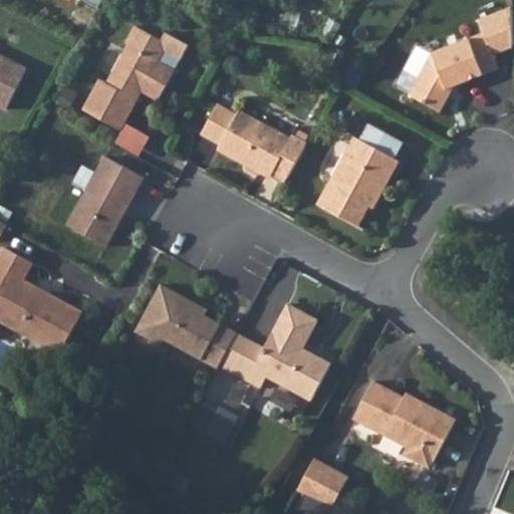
[(451,93),(449,87),(500,68),(494,54),(513,48),(512,7),(479,19),(482,34),(434,52),(437,61),(426,65),(410,93),(441,111),(451,93)]
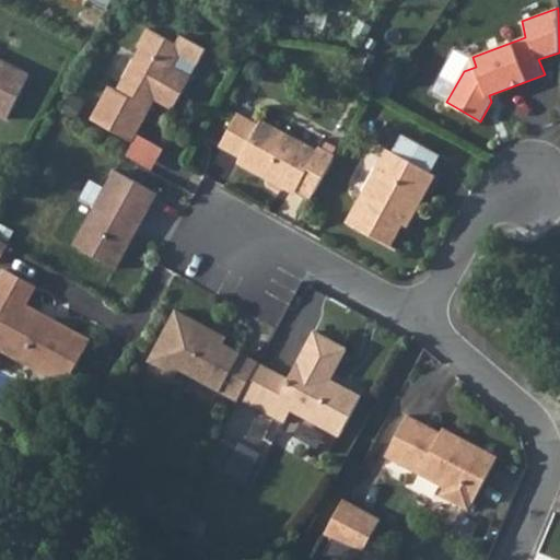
[(109,86),(91,119),(132,142),(151,108),(147,107),(152,97),(158,96),(175,106),(207,49),(182,35),(177,44),(148,27),(138,47),(141,47),(117,91),(109,86)]
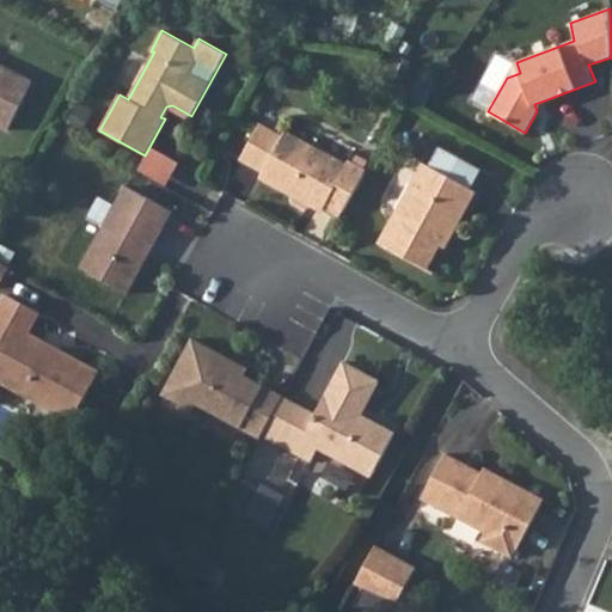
[(516,62),(507,78),(520,73),(516,62)]
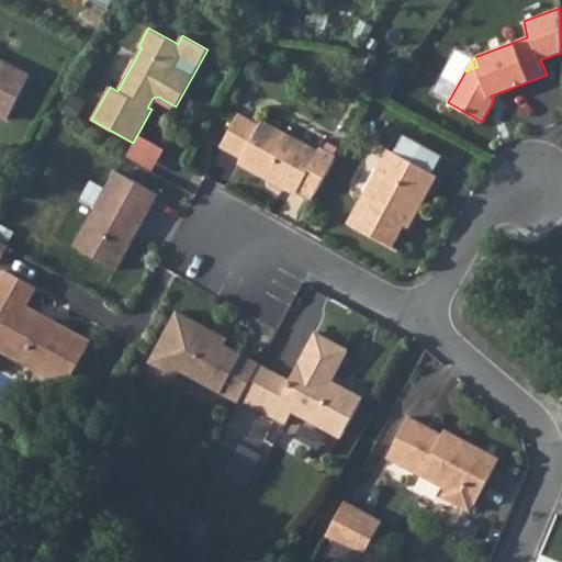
[(0,115),(8,120),(30,76),(0,60),(0,115)]
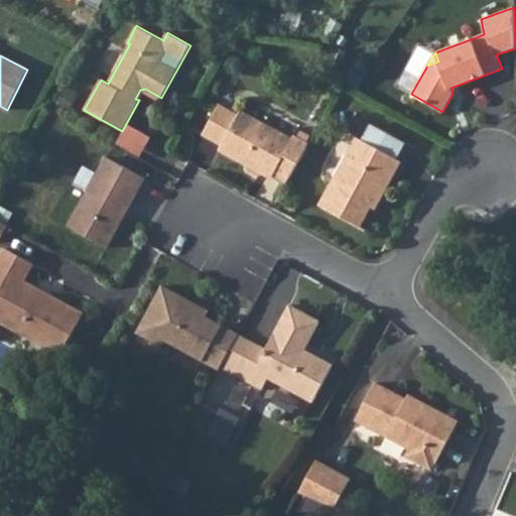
[(160,101),(161,98),(145,89),(140,90),(135,99),(139,100),(143,92),(160,101)]
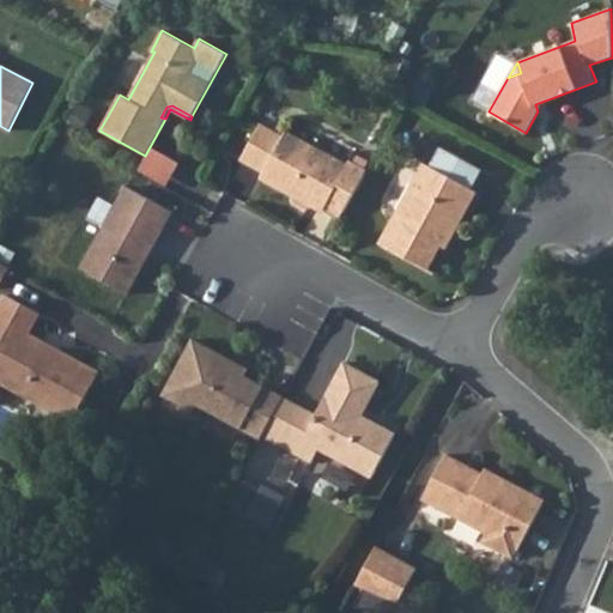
[(263,174),(284,137),(262,125),(242,162),(263,174)]
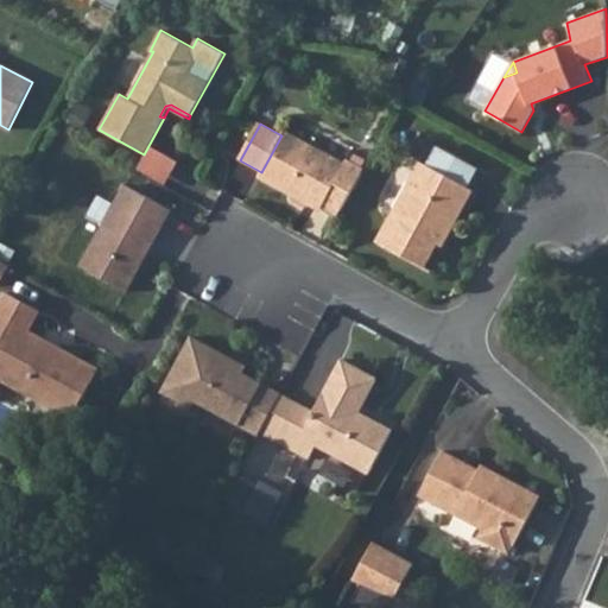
[(305,203),(308,198),(339,216),(365,169),(347,159),(344,164),(284,131),(282,135),(261,172),(258,177),(305,203)]
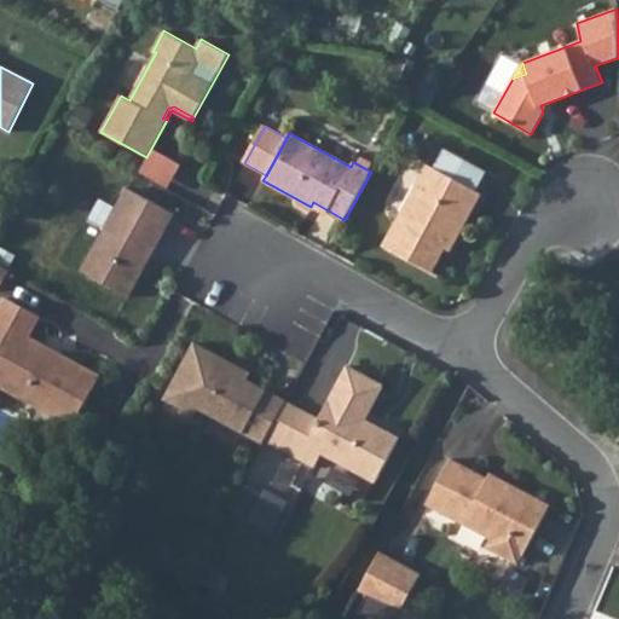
[(435,168),(476,191),(487,173),(445,150),(435,168)]
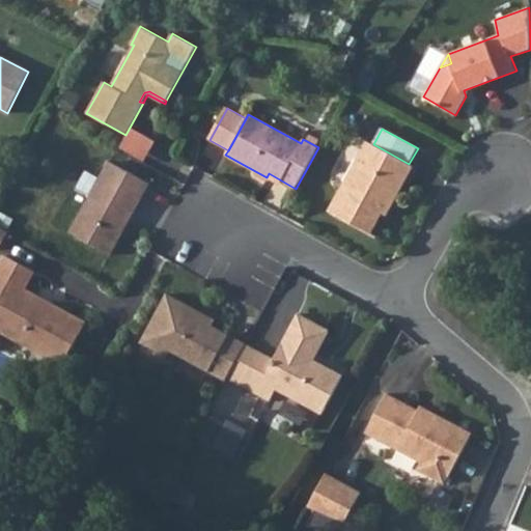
[(373,144),(367,141),(329,211),(370,234),(382,214),(390,199),(394,201),(414,167),(409,164),(373,144)]
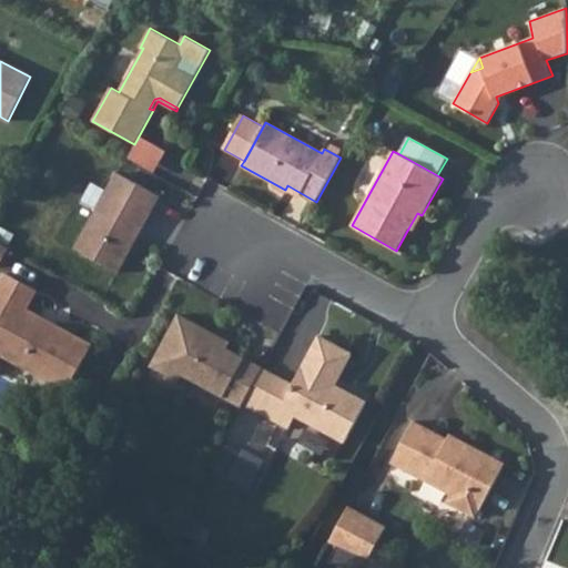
[(161,196),(118,173),(75,249),(118,273),(161,196)]
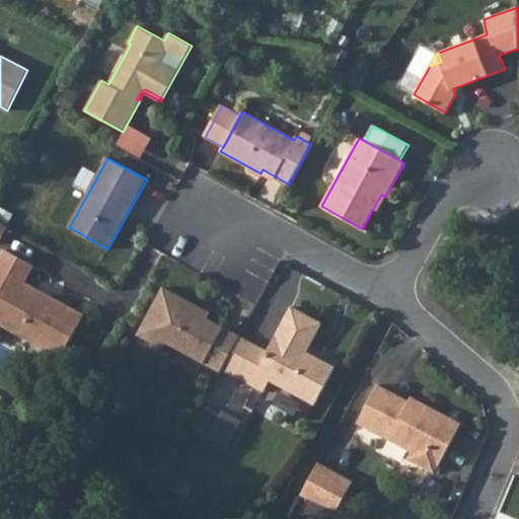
[(385,197),(381,195),(373,209),(378,211),(385,197)]
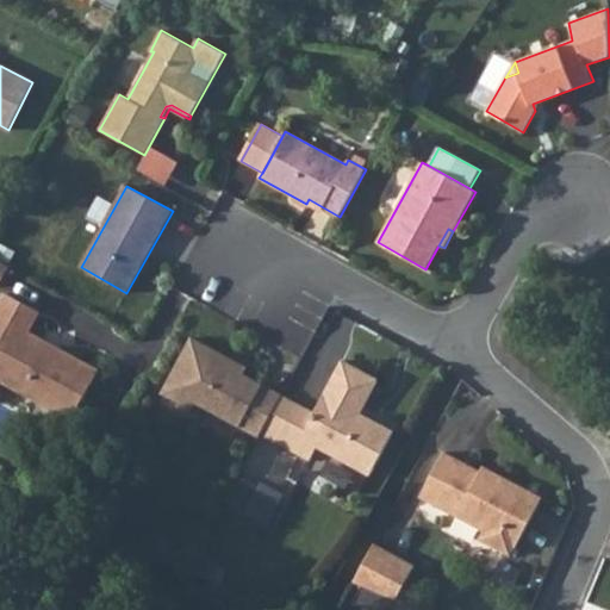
[(5,293),(0,303),(0,383),(1,380),(48,406),(58,387),(82,400),(99,371),(61,350),(57,359),(42,350),(47,342),(27,332),(22,329),(32,309),(5,293)]
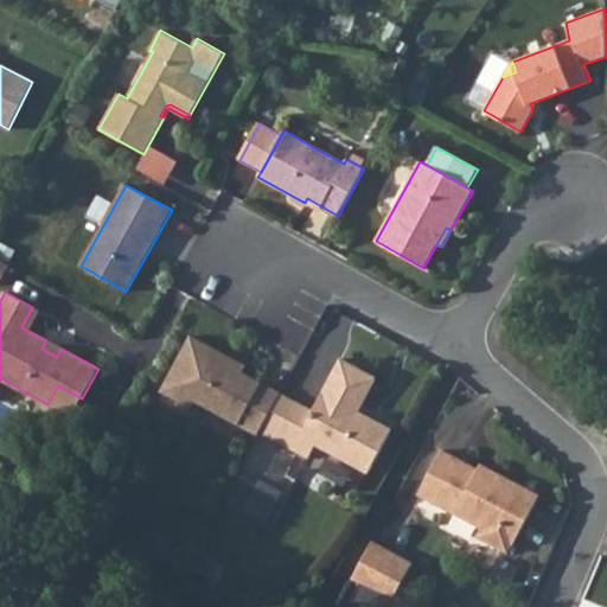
[(32,307),(21,327),(27,331),(39,310),(32,307)]
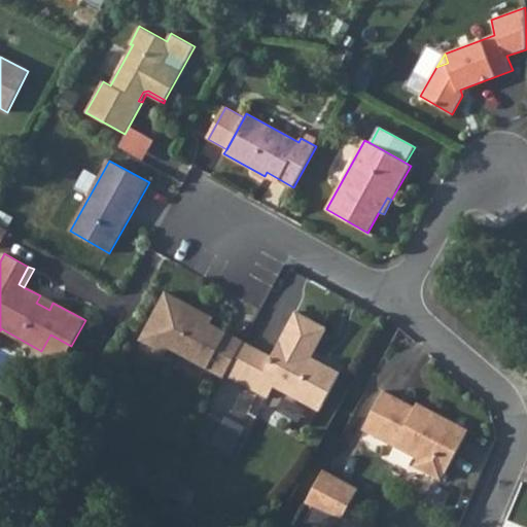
[(201,311),(165,291),(139,340),(165,353),(168,347),(224,378),(226,375),(244,342),(210,323),(198,316),(201,311)]
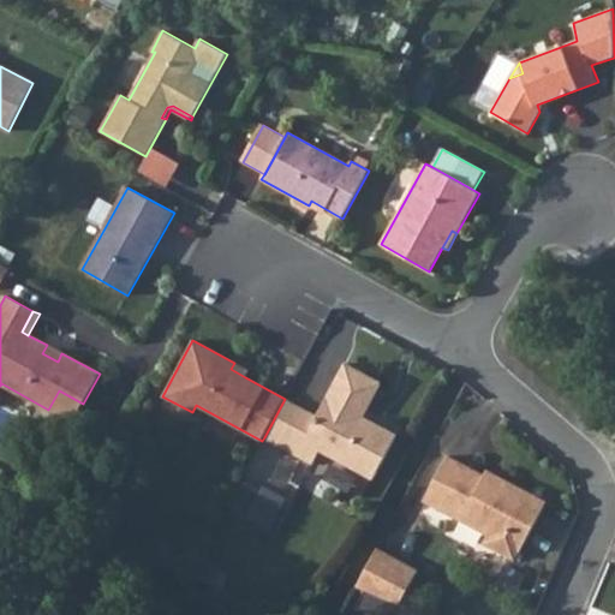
[(58,362),(61,353),(47,345),(42,353),(58,362)]
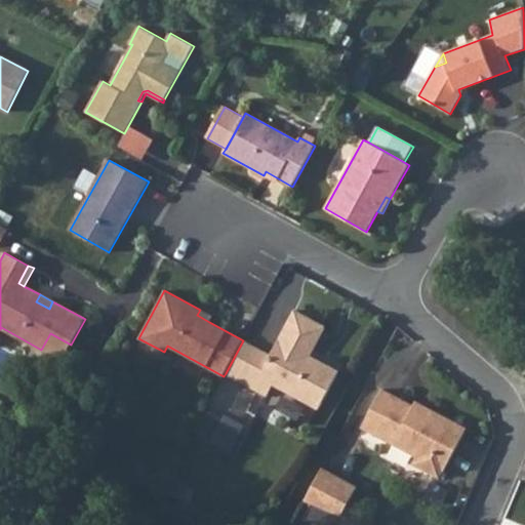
[(200,310),(197,315),(209,322),(212,316),(200,310)]
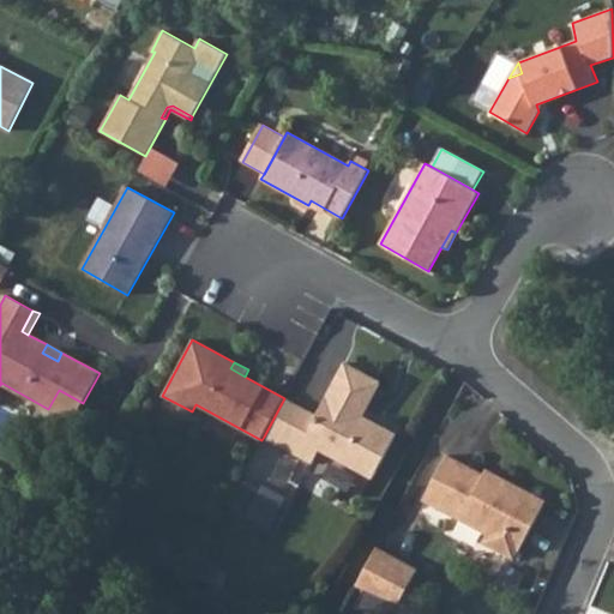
[(363,416),(381,381),(345,362),(317,415),(300,407),(280,445),(312,463),(319,450),(373,479),(397,434),(363,416)]
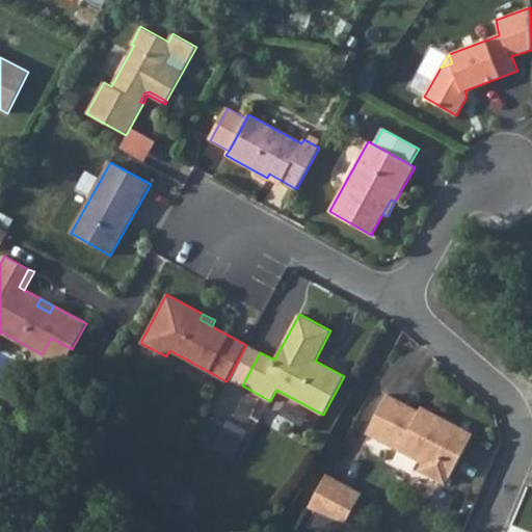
[(72,349),(51,338),(42,354),(62,366),(72,349)]
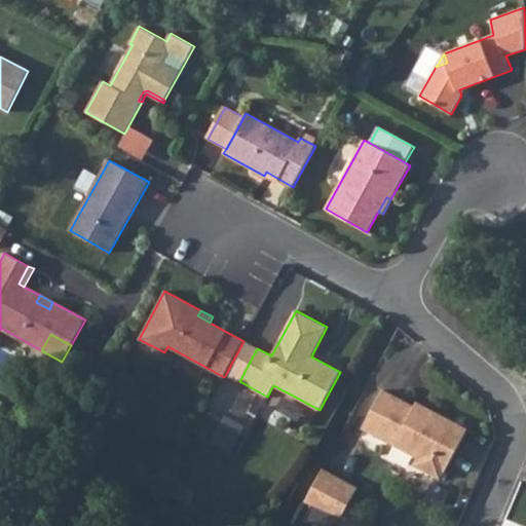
[(243,341),(226,374),(239,381),(257,348),(243,341)]
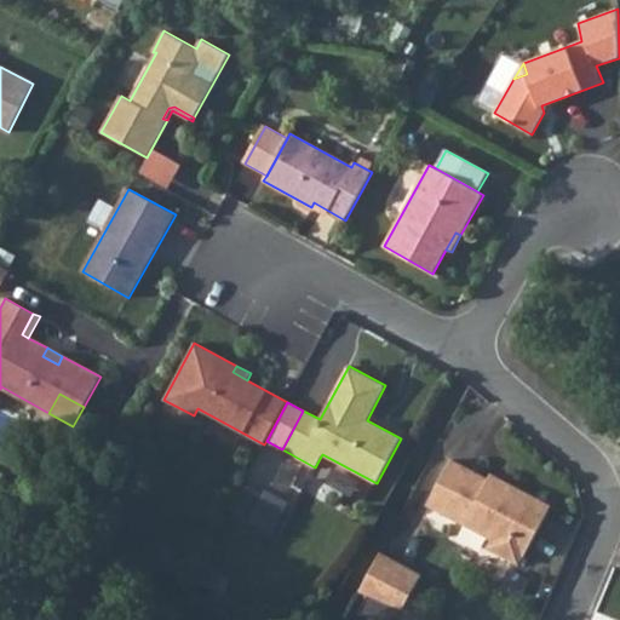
[(524,557),(551,506),(503,480),(500,484),(489,478),(452,459),(426,504),(492,540),(488,547),(518,564),(523,556),(524,557)]
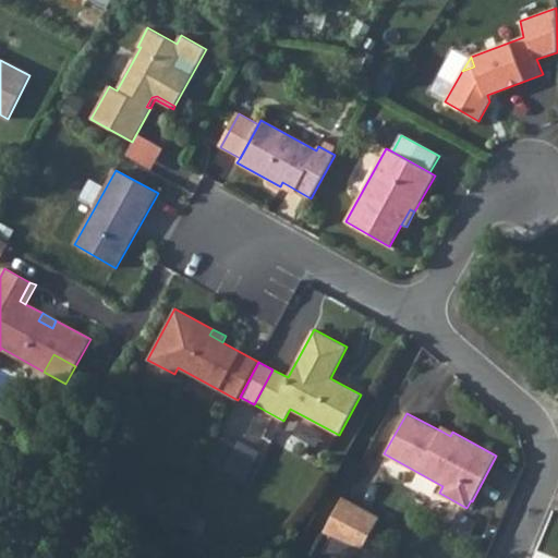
[(443,426),(440,431),(450,436),(452,432),(443,426)]
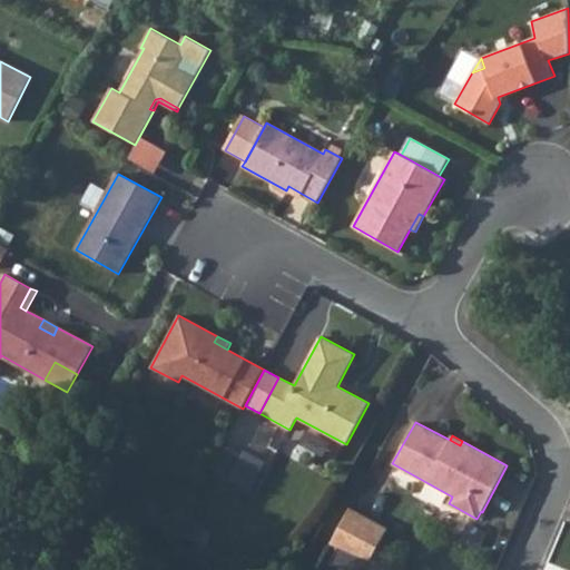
[(387,529),(350,509),(331,544),(371,561),(387,529)]
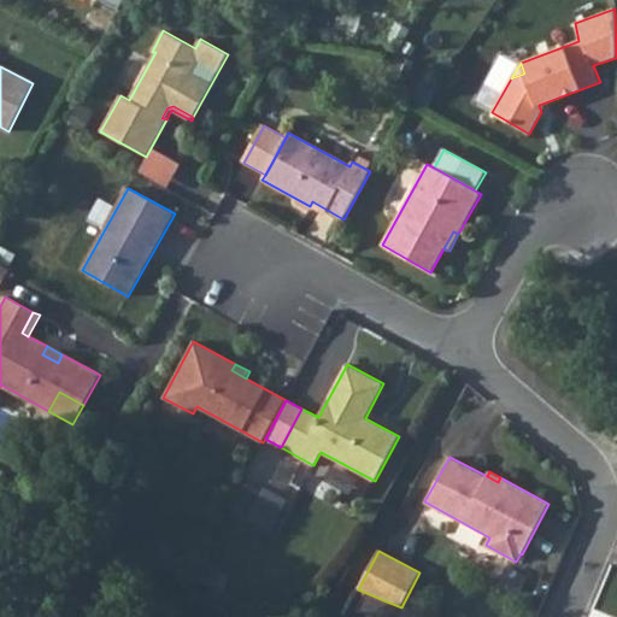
[(394,616),(399,607),(366,593),(359,610),(376,616),(394,616)]
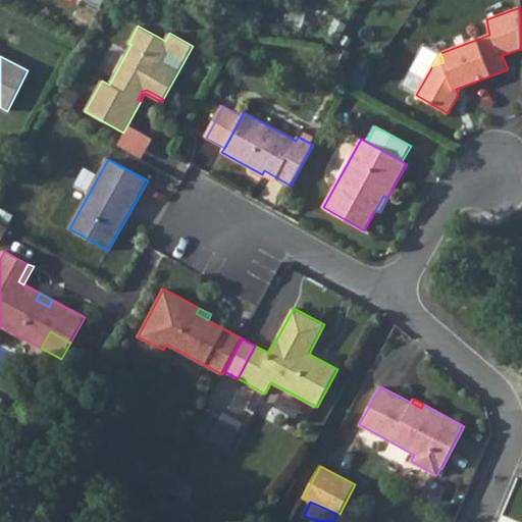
[(358,521),(363,511),(346,504),(340,514),(357,521),(358,521)]
